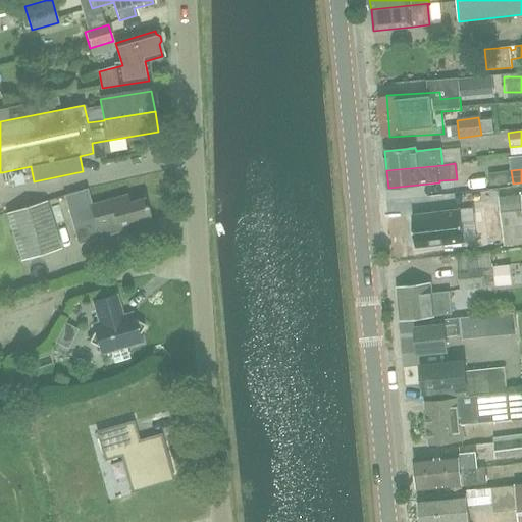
[(90,205),(96,228),(116,223),(118,230),(151,221),(145,198),(129,202),(127,195),(90,205)]
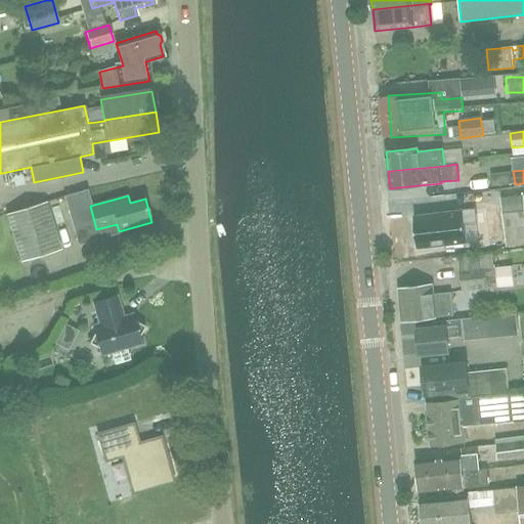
[(60,249),(46,202),(6,214),(22,261),(60,249)]
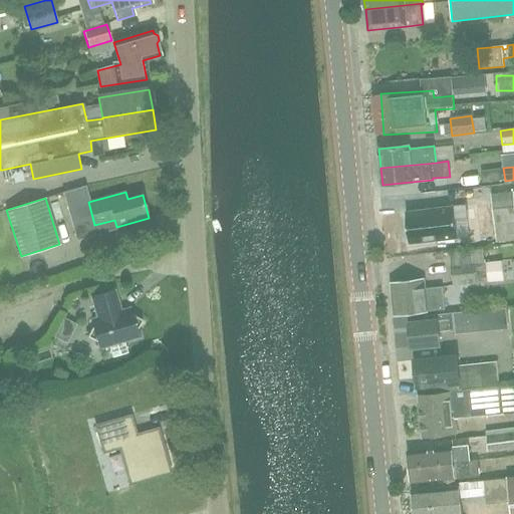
[(406,211),(410,244),(458,238),(455,219),(468,218),(466,204),(406,211)]
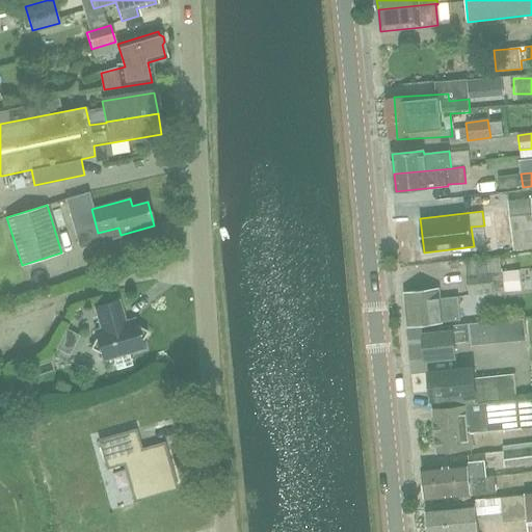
[(531,213),(520,214),(523,256),(531,255),(531,213)]
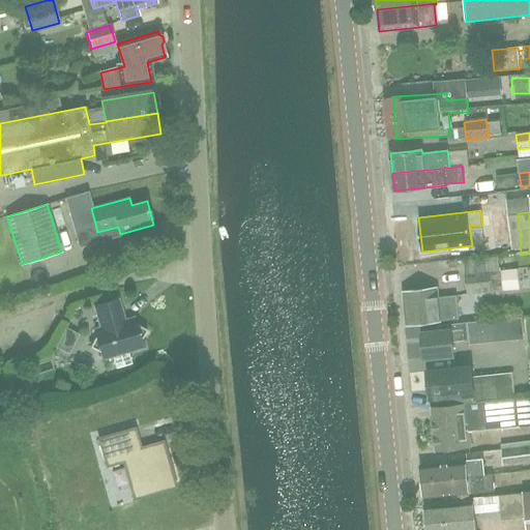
[(475,255),(501,248),(499,239),(473,244),(475,255)]
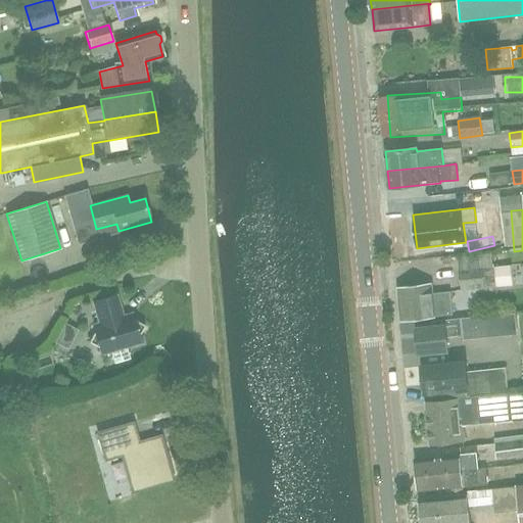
[(458,256),(459,270),(461,291),(495,288),(492,253),(458,256)]
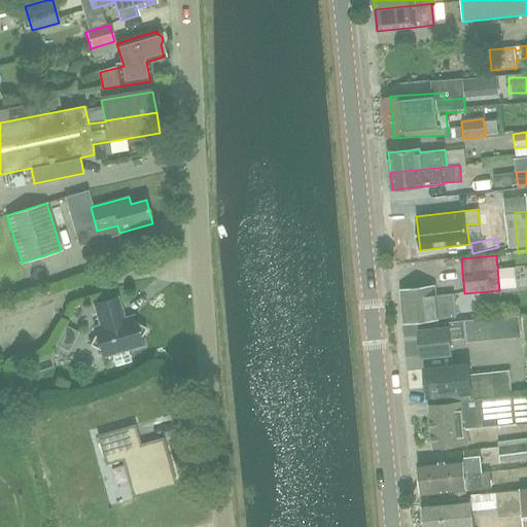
[(436,318),(454,316),(452,294),(434,296),(433,286),(400,290),(405,323),(437,320),(436,318)]
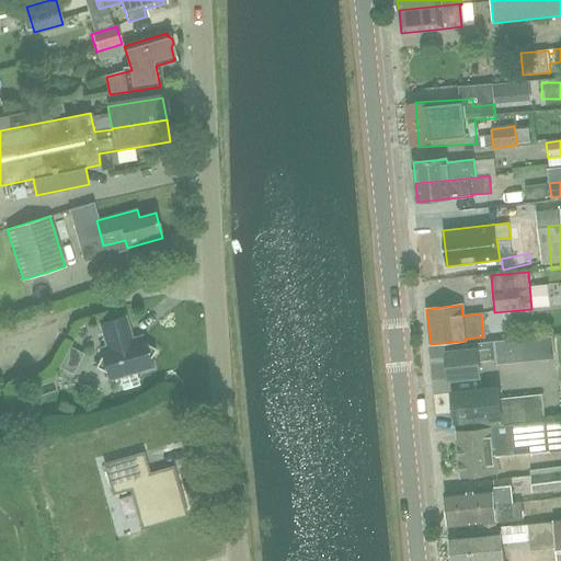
[(139,386),(135,371),(151,367),(149,361),(156,348),(144,342),(141,336),(132,339),(125,316),(100,323),(106,346),(100,348),(102,355),(95,367),(107,374),(110,379),(118,377),(123,390),(139,386)]
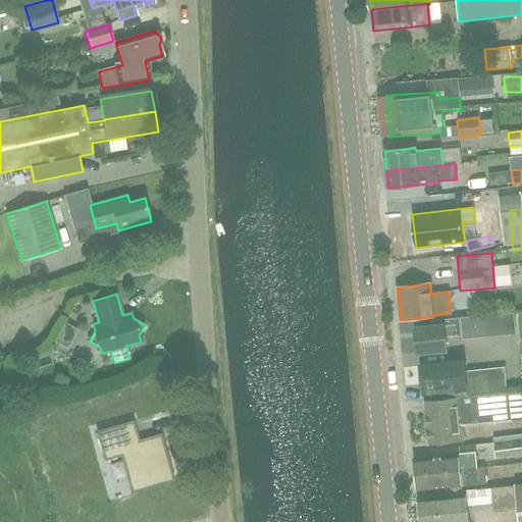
[(430,321),(431,327),(415,328),(418,353),(446,350),(445,337),(462,335),(462,340),(487,336),(485,315),(430,321)]
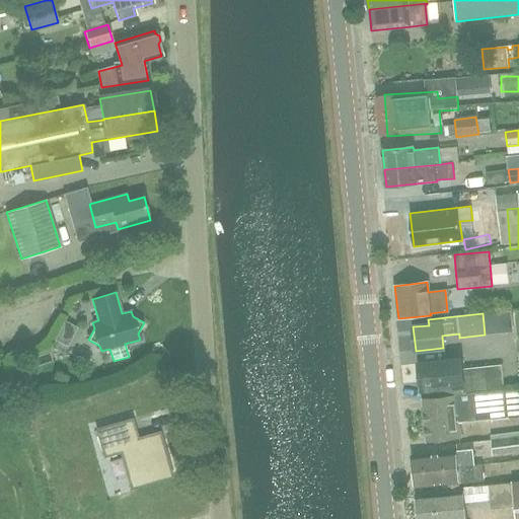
[(419,364),(421,390),(437,388),(438,395),(489,390),(486,366),(462,369),(461,360),(419,364)]
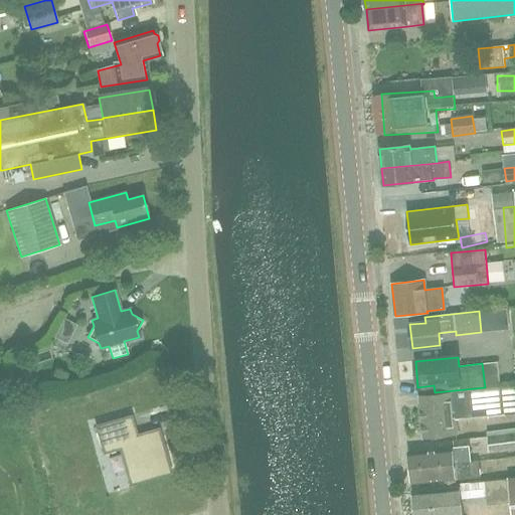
[(457,419),(504,413),(501,387),(418,397),(423,438),(458,434),(457,419)]
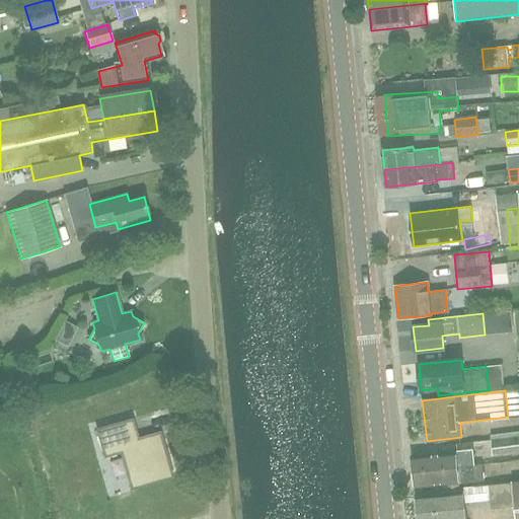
[(122,445),(127,483),(186,474),(179,429),(140,434),(137,415),(101,419),(105,447),(122,445)]
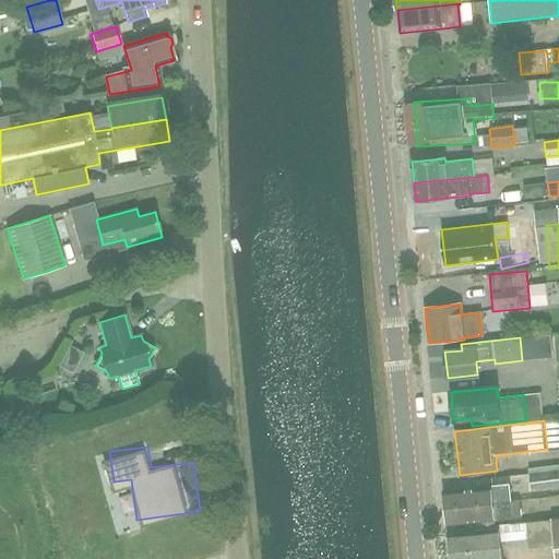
[(558,468),(528,474),(531,489),(551,486),(558,484),(558,468)]
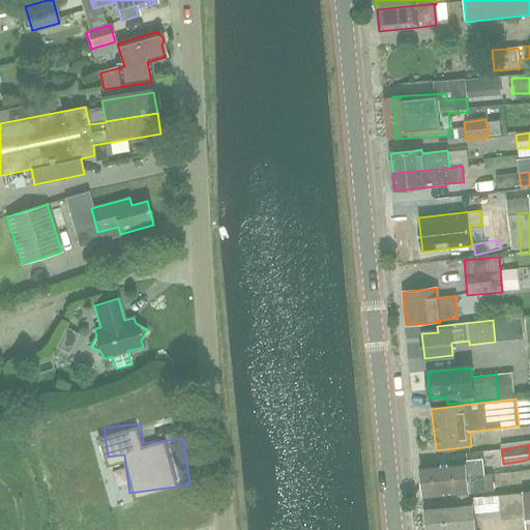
[(482,459),(466,461),(420,466),(424,498),(495,490),(493,473),(484,474),(482,459)]
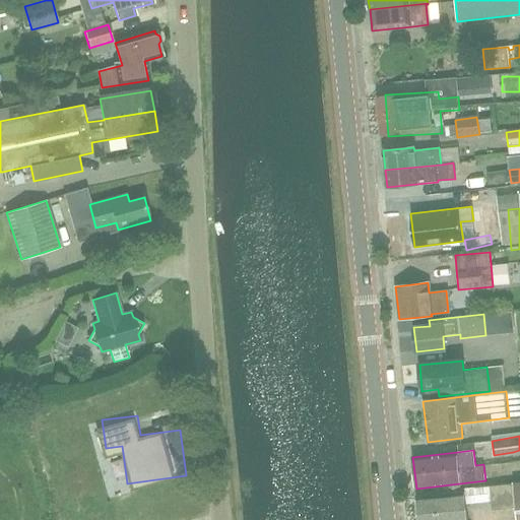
[(519,519),(519,481),(513,483),(489,486),(493,510),(516,508),(517,519),(519,519)]
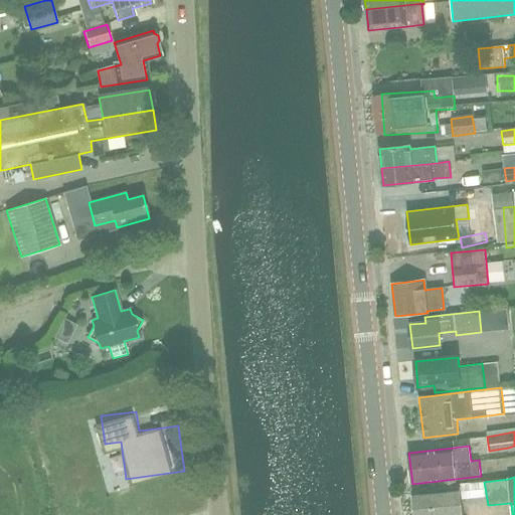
[(413,514),(463,514),(461,487),(412,492),(413,514)]
